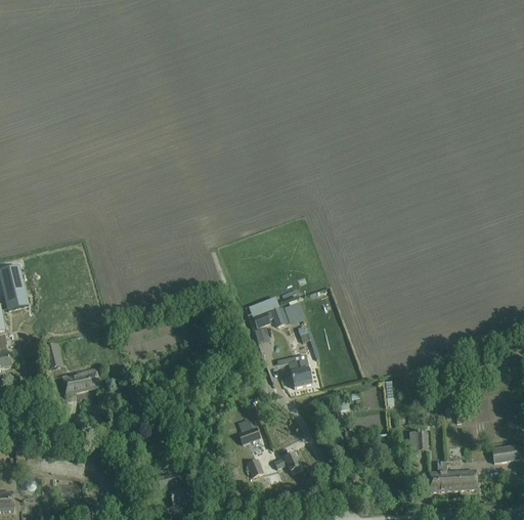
[(19,264),(0,268),(0,272),(8,309),(29,304),(19,264)]
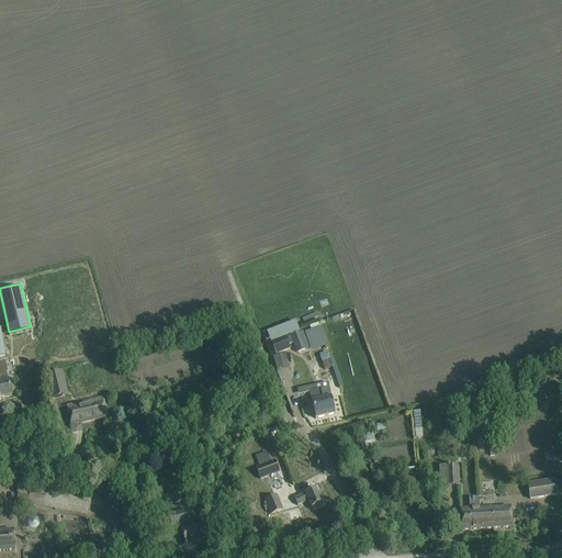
[(272,339),(291,332),(296,349),(308,345),(302,327),(298,328),(293,317),(268,327),(272,339)]
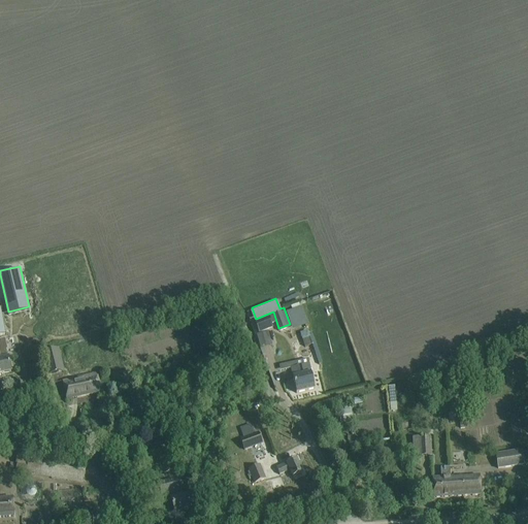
[(292,326),(307,321),(302,302),(286,307),(292,326)]
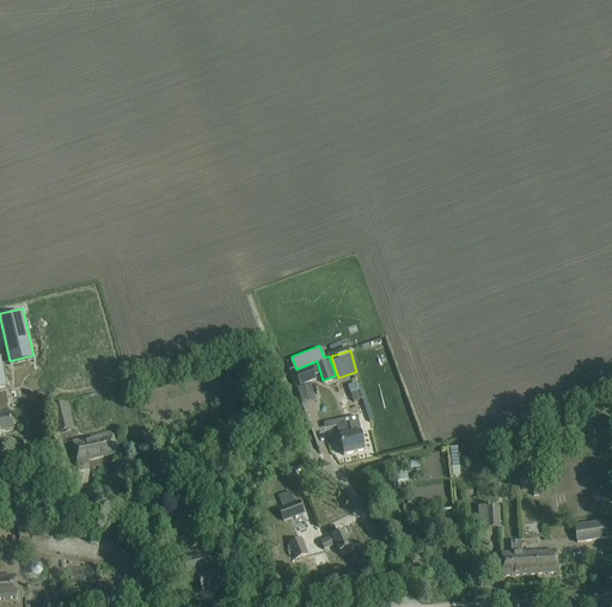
[(300,381),(312,376),(318,374),(313,362),(297,369),(300,381)]
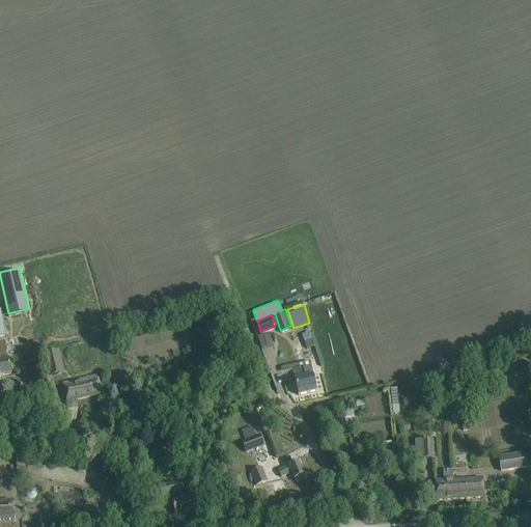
[(309,328),(302,331),(304,337),(311,335),(320,362),(324,361),(314,333),(311,334),(309,328)]
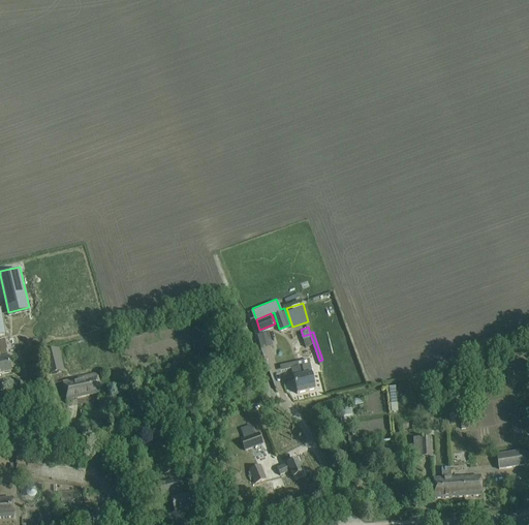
[(59,369),(57,361),(62,360),(58,345),(43,349),(50,371),(59,369)]
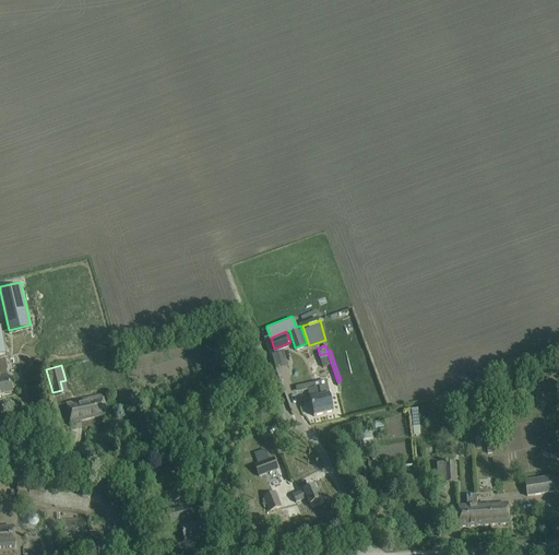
[(0,391),(11,390),(10,379),(9,375),(0,376),(0,374),(0,391)]
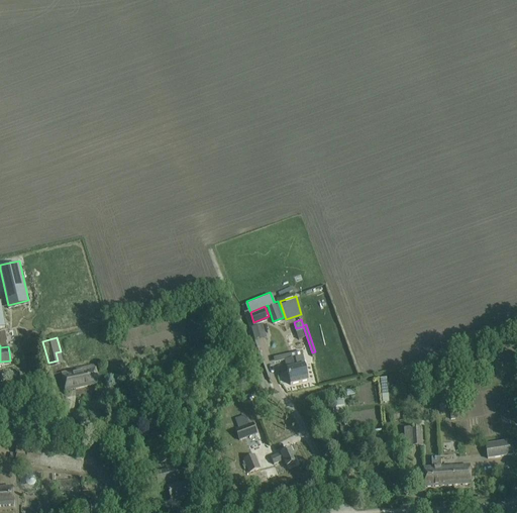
[(308,378),(307,373),(305,362),(304,362),(303,352),(285,356),(290,382),(308,378)]
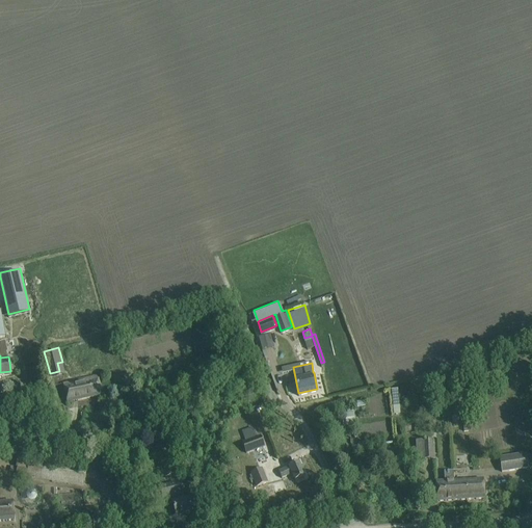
[(102,391),(99,381),(97,372),(62,380),(67,399),(102,391)]
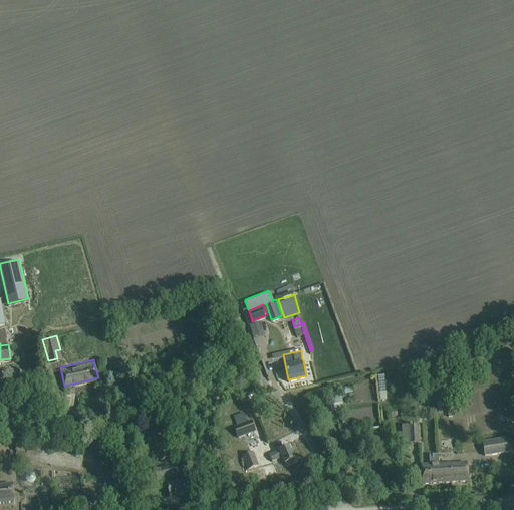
[(164,389),(151,391),(153,402),(166,399),(164,389)]
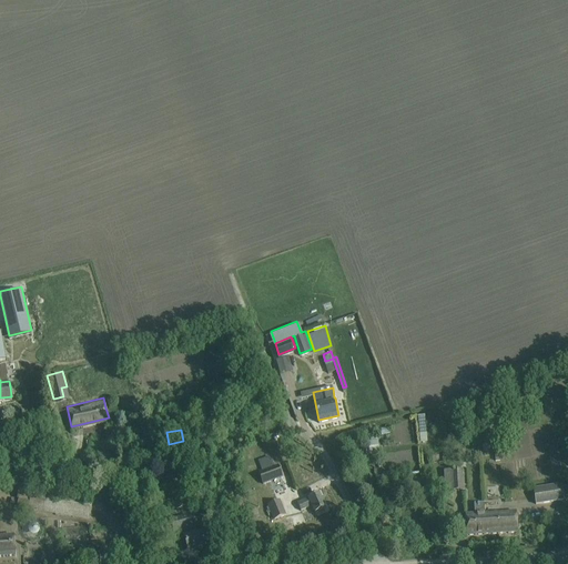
[(490,432),(484,433),(484,441),(483,441),(483,447),(490,446),(489,440),(492,440),(490,432)]
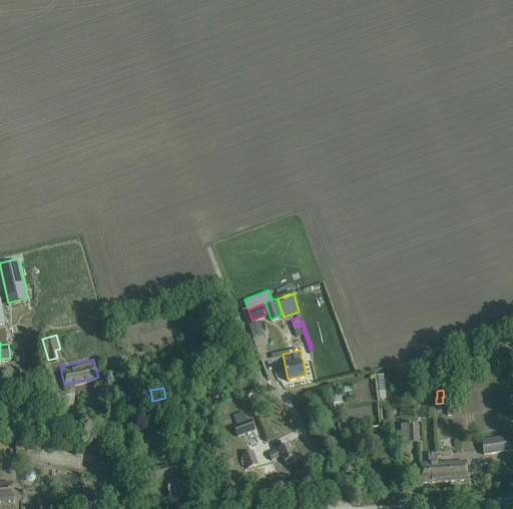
[(446,401),(447,412),(452,412),(457,411),(457,410),(454,393),(448,394),(449,401),(446,401)]
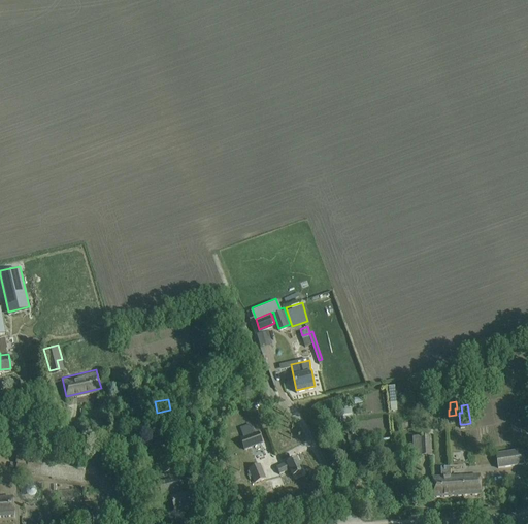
[(244,447),(262,440),(258,429),(240,435),(244,447)]
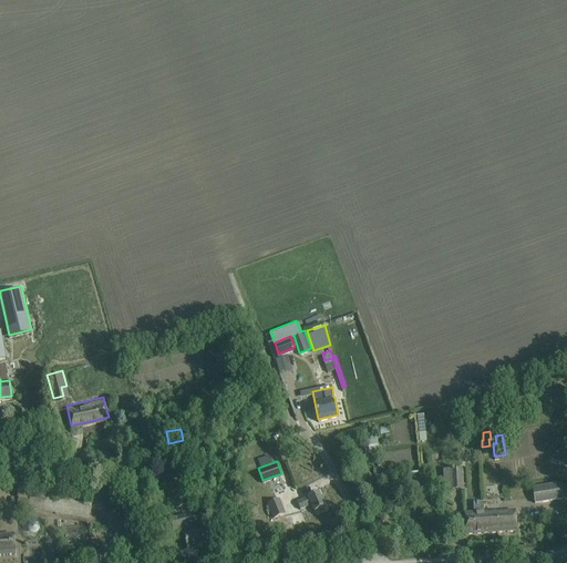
[(261,481),(258,469),(256,464),(247,468),(251,483),(261,481)]
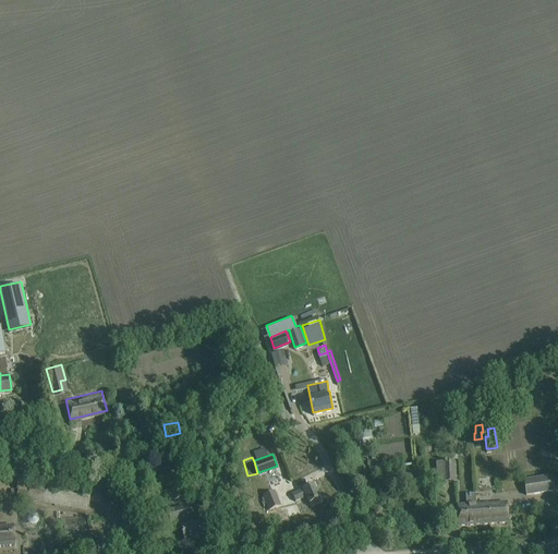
[(453,458),(436,458),(437,479),(455,478),(453,458)]
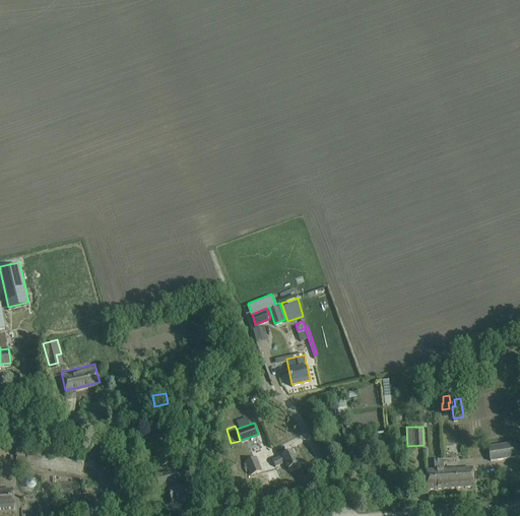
[(488,444),(489,447),(490,457),(516,453),(514,440),(488,444)]
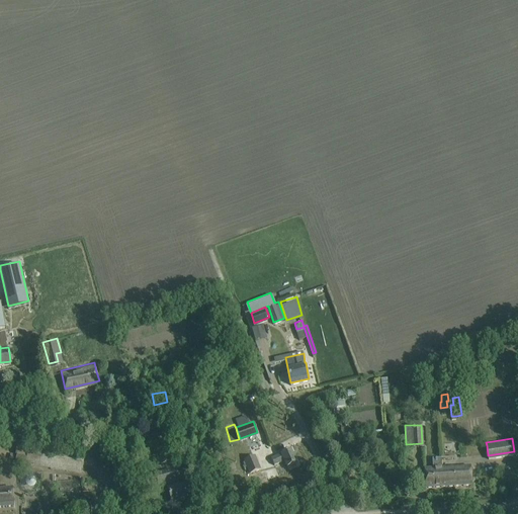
[(271,455),(274,462),(284,457),(287,464),(296,460),(290,446),(271,455)]
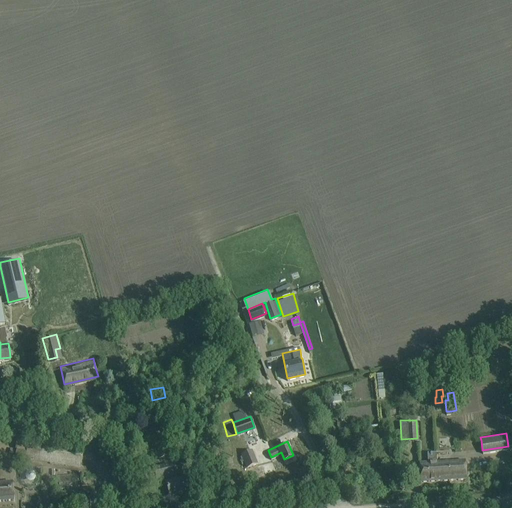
[(241,467),(246,465),(257,461),(252,447),(241,452),(242,452),(236,455),(241,467)]
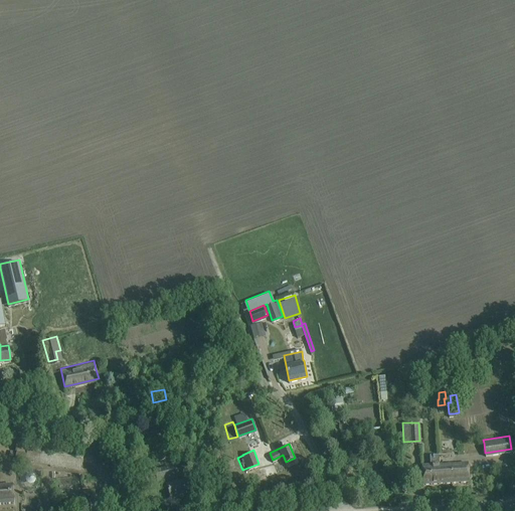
[(451,471),(452,481),(469,479),(468,461),(439,463),(440,472),(451,471)]
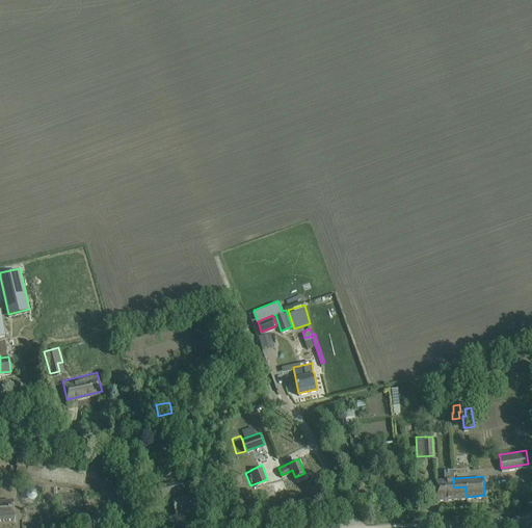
[(435,479),(436,487),(436,498),(467,497),(466,486),(454,487),(453,478),(435,479)]
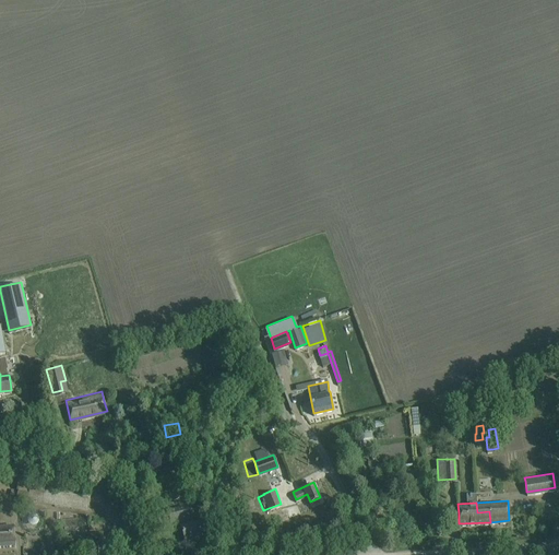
[(202,533),(200,523),(199,521),(190,523),(185,505),(168,508),(171,520),(180,518),(185,539),(202,533)]
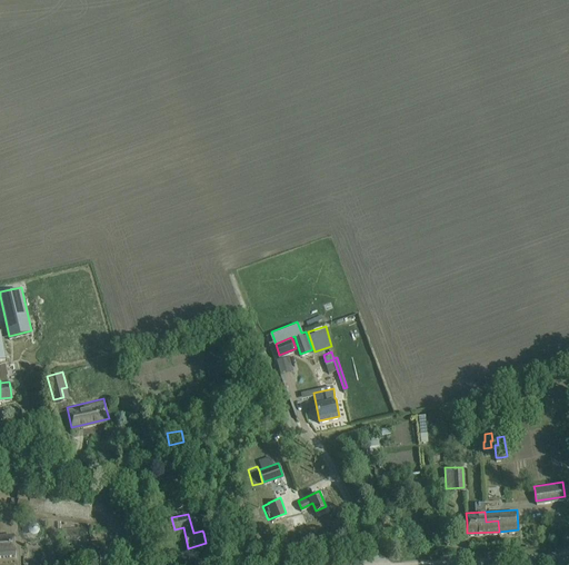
[(0,554),(16,553),(15,542),(15,533),(0,533),(0,554)]
